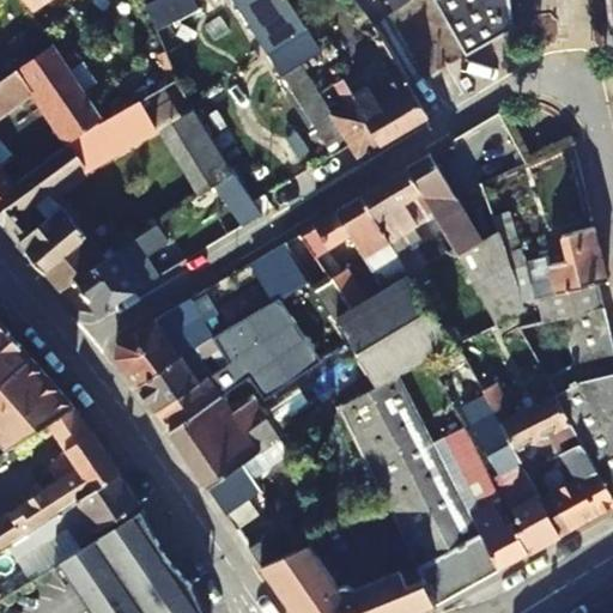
[(192,0),(147,0),(145,1),(152,25),(195,13),(192,0)]
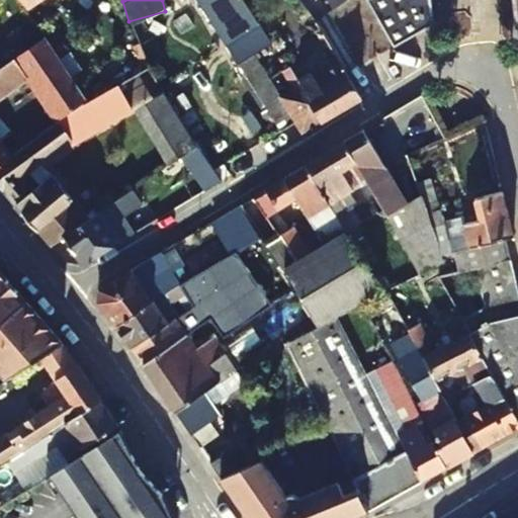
[(195,0),(237,65),(270,45),(241,0),(195,0)]
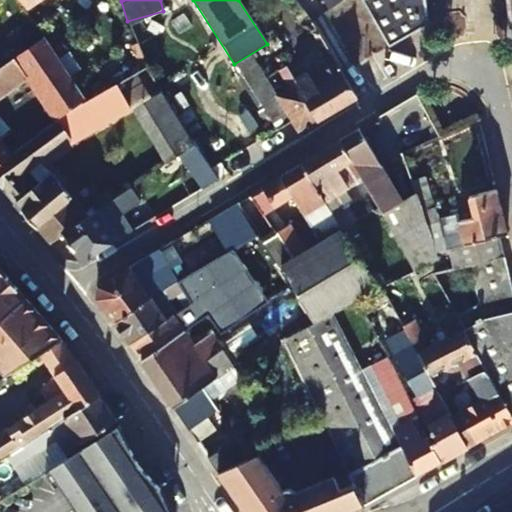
[(361,0),(388,47),(430,22),(428,21),(425,0),(361,0)]
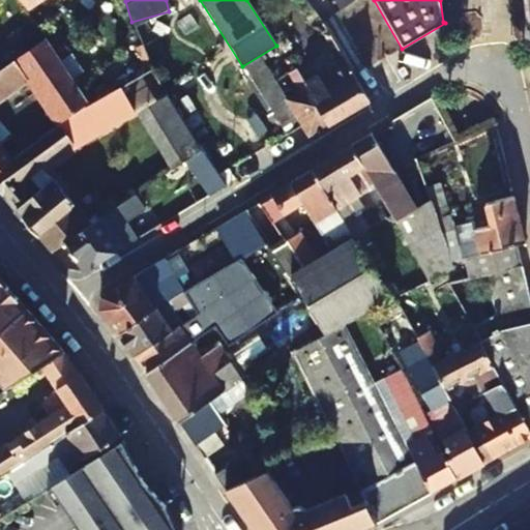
[(41,38),(10,60),(25,83),(53,127),(59,123),(71,114),(85,106),(71,85),(41,38)]
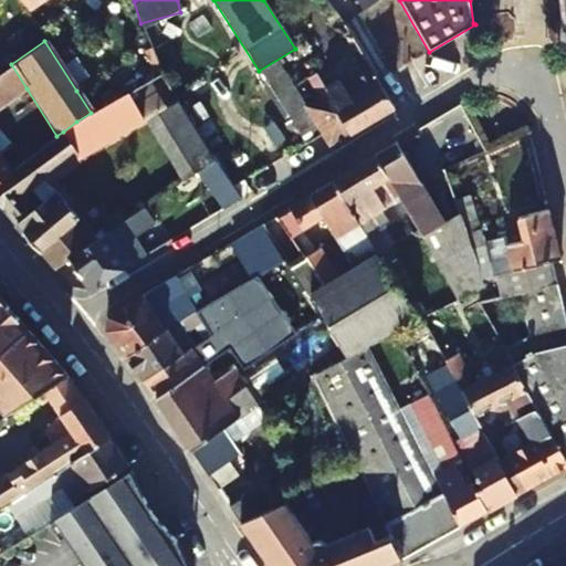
[(56,136),(107,105),(158,73),(157,71),(148,45),(76,91),(91,113),(76,122),(63,132),(56,136)]
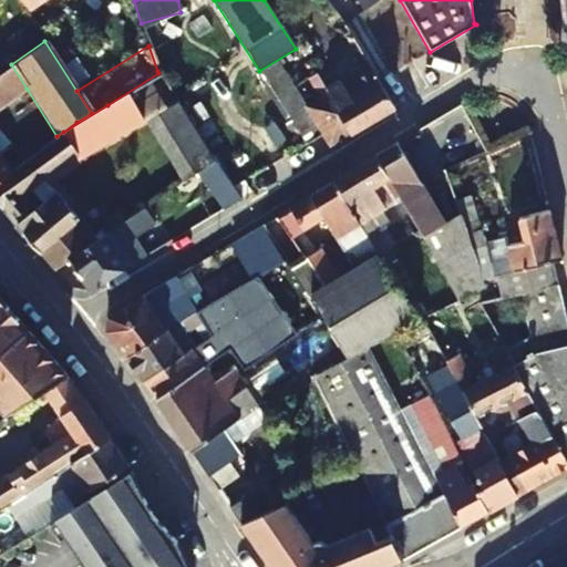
[(296,49),(259,71),(306,142),(311,138),(270,71),(300,52),(296,49)]
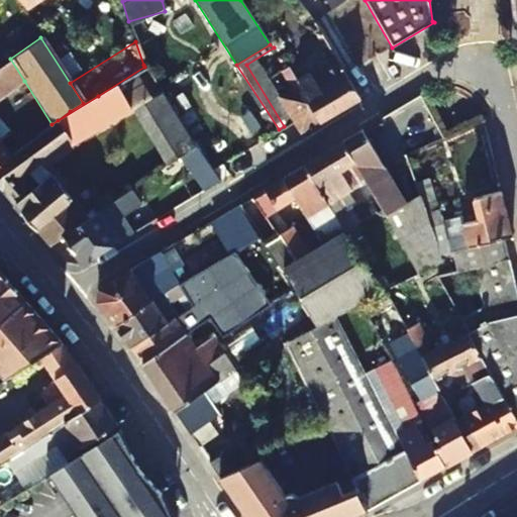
[(274,47),(246,65),(284,126),(292,120),(279,99),(279,97),(269,79),(280,72),(288,67),(285,64),(280,57),(276,49),(274,47)]
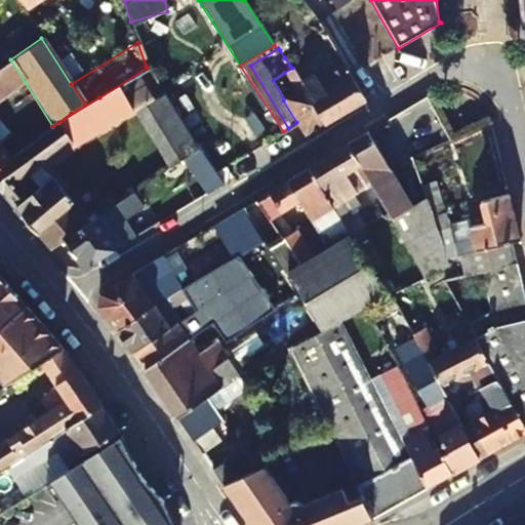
[(339,58),(301,82),(324,122),(364,98),(339,58)]
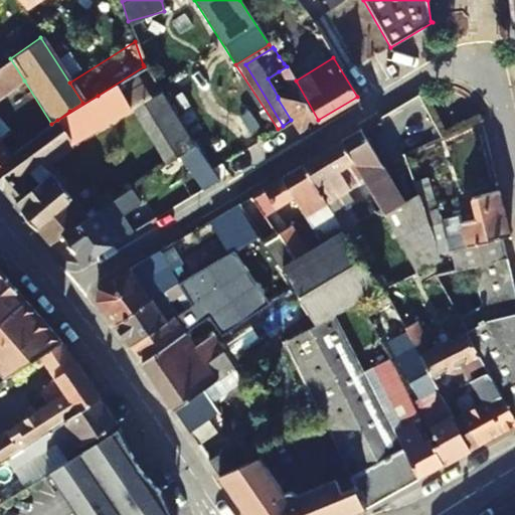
[(0,122),(0,94),(13,84),(0,65),(0,133),(4,129),(0,122)]
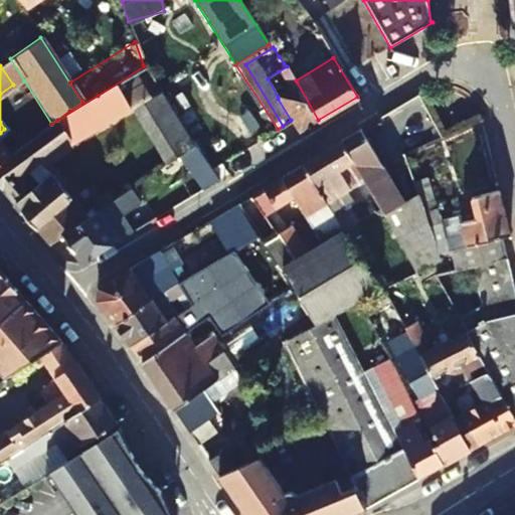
[(0,162),(0,188),(35,229),(71,200),(46,171),(33,182),(26,172),(66,143),(69,146),(128,111),(160,92),(144,66),(98,96),(51,124),(42,131),(21,147),(19,148),(0,162)]
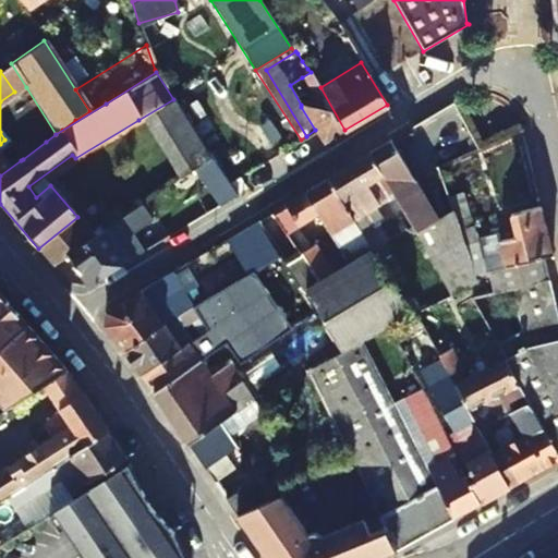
[(311,72),(302,77),(313,97),(301,105),(301,107),(315,130),(323,143),(344,130),(320,87),(311,72)]
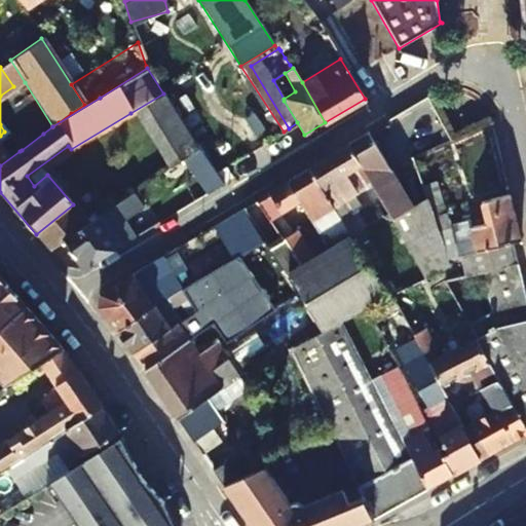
[(52,126),(25,82),(19,86),(38,121),(14,139),(22,150),(43,134),(52,126)]
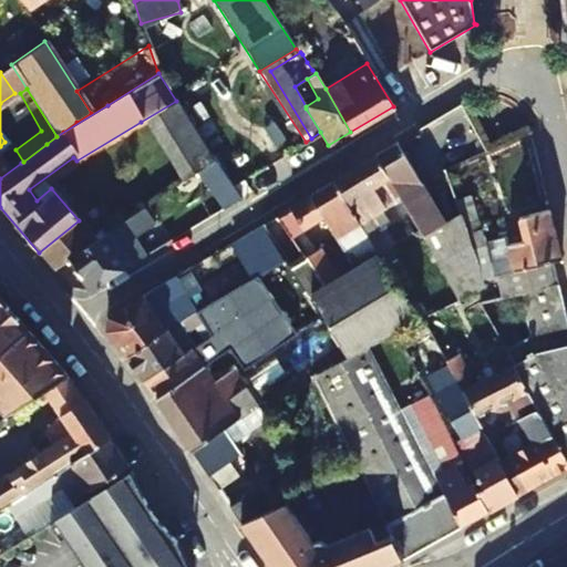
[(216,160),(176,101),(141,122),(172,172),(174,171),(182,183),(198,172),(216,160)]
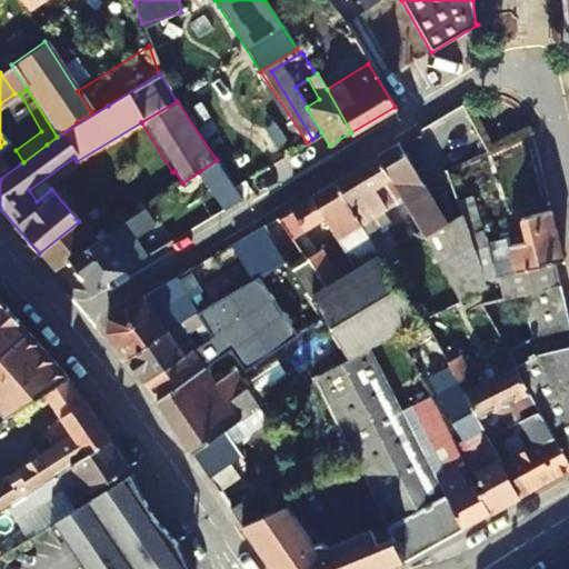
[(0,179),(21,163),(5,142),(0,147),(0,179)]
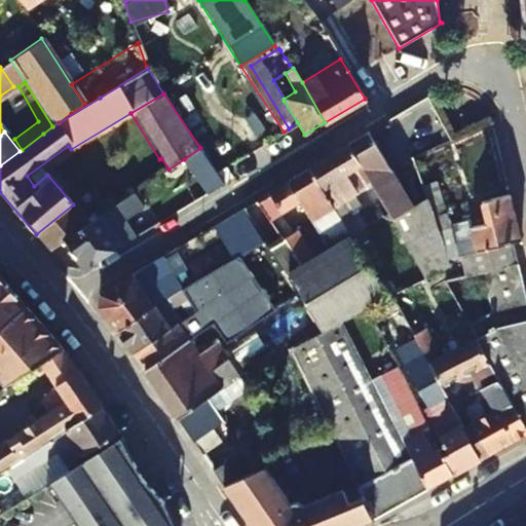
[(349,144),(360,165),(380,202),(425,277),(440,271),(428,226),(426,217),(422,203),(407,211),(401,199),(393,188),(399,185),(368,133),(349,144)]
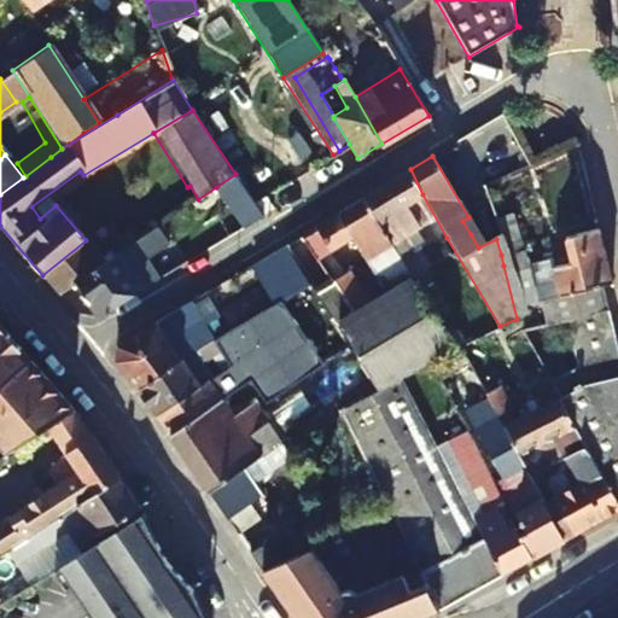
[(362,199),(389,243),(398,238),(419,225),(407,203),(423,194),(410,169),(362,199)]
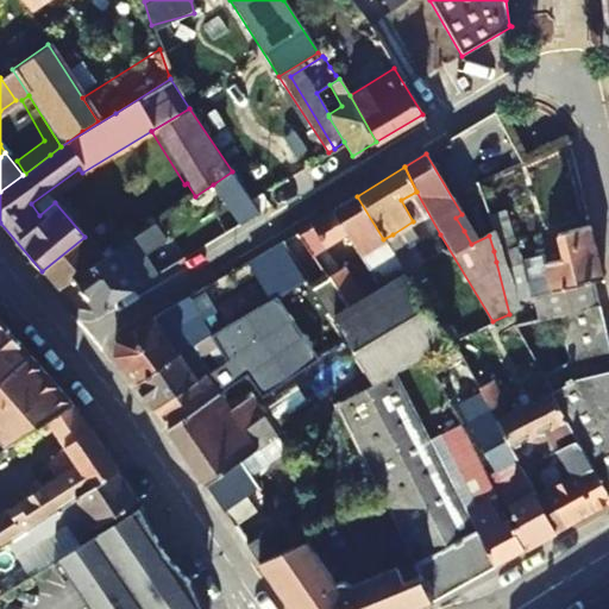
[(232,171),(213,184),(239,224),(257,211),(251,201),(232,171)]
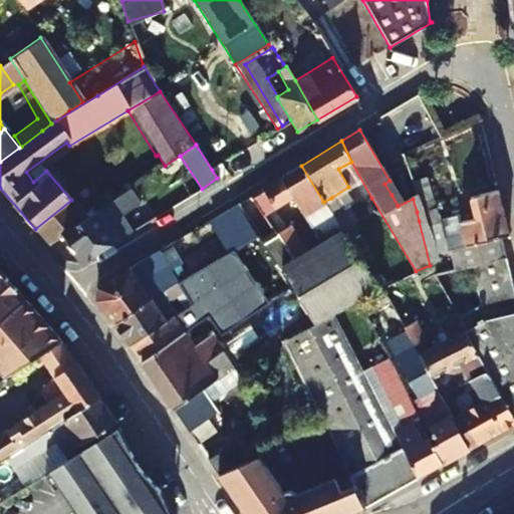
[(116,183),(122,194),(132,188),(165,166),(158,155),(156,156),(116,183)]
